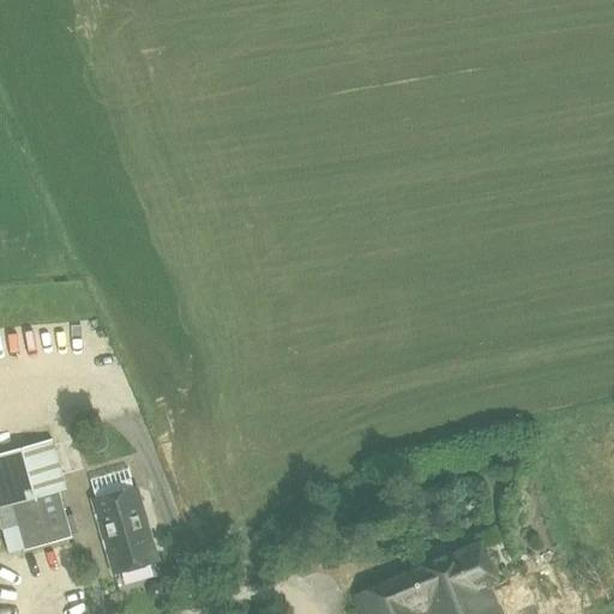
[(65,516),(58,491),(66,488),(52,438),(0,453),(0,524),(8,553),(26,548),(26,547),(70,536),(70,535),(77,531),(72,513),(65,516)]
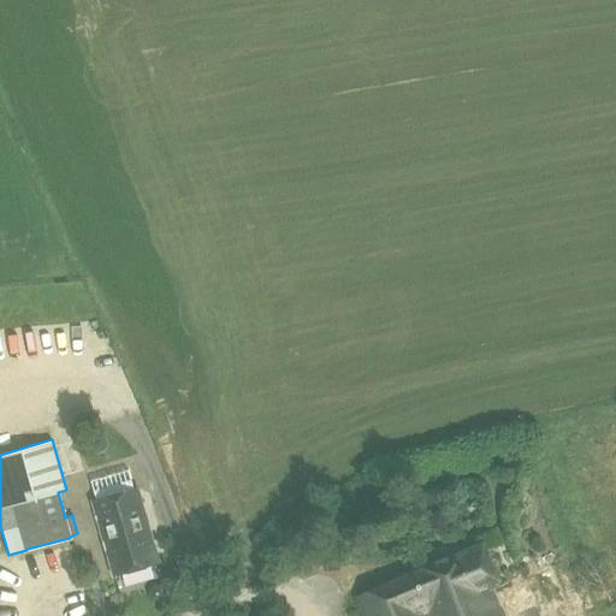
[(137,489),(114,495),(92,501),(112,576),(158,564),(137,489)]
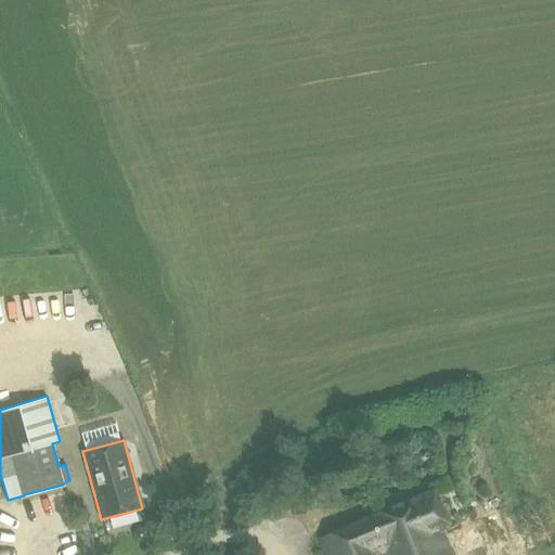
[(320,538),(321,539),(326,554),(453,554),(443,530),(440,531),(438,527),(449,523),(436,490),(320,538)]
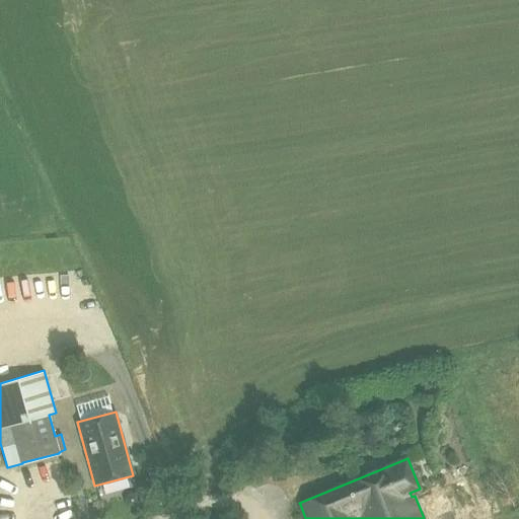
[(495,491),(479,497),(489,518),(494,518),(505,515),(495,491)]
